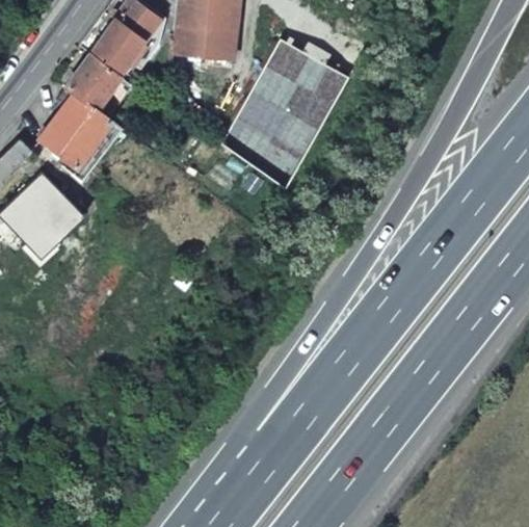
[(125,0),(87,54),(114,75),(120,78),(158,23),(125,0)]
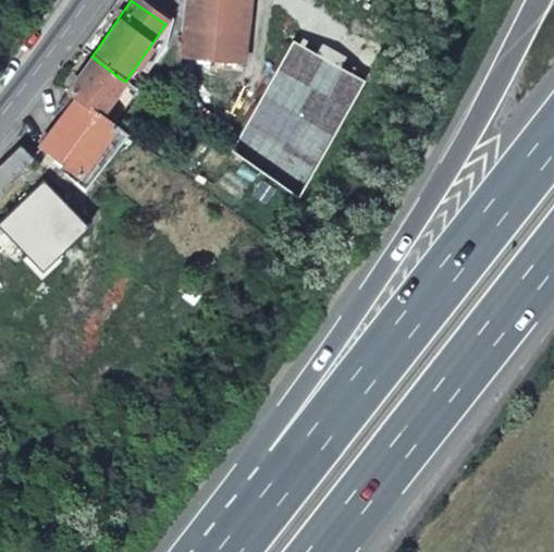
[(182,41),(182,45),(247,51),(248,39),(253,0),(186,0),(185,9),(183,32),(183,36),(182,41)]
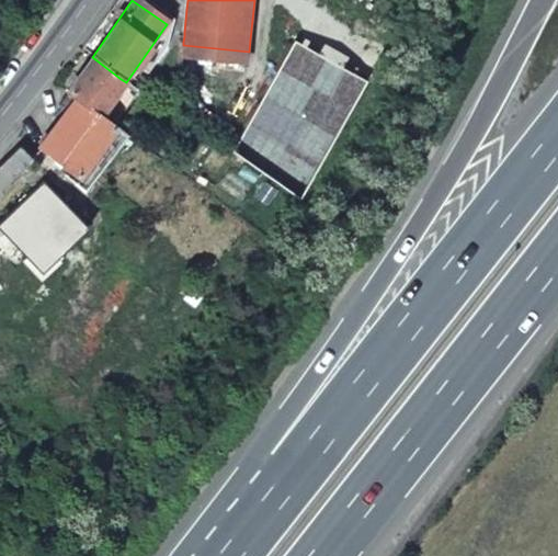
[(249,52),(183,45),(182,59),(181,64),(181,69),(247,76),(249,52)]
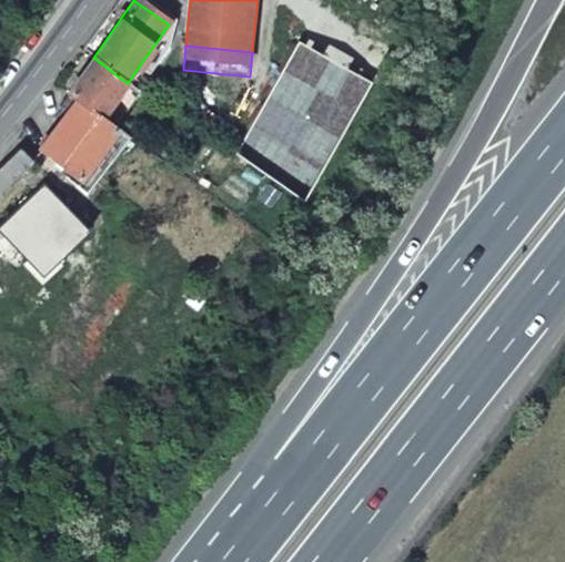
[(122,80),(93,58),(69,93),(78,99),(99,114),(103,118),(128,83),(122,80)]
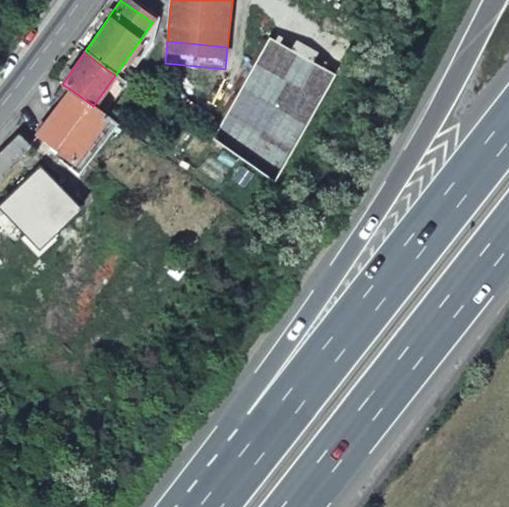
[(87,167),(119,124),(93,106),(89,103),(70,89),(41,132),(87,167)]
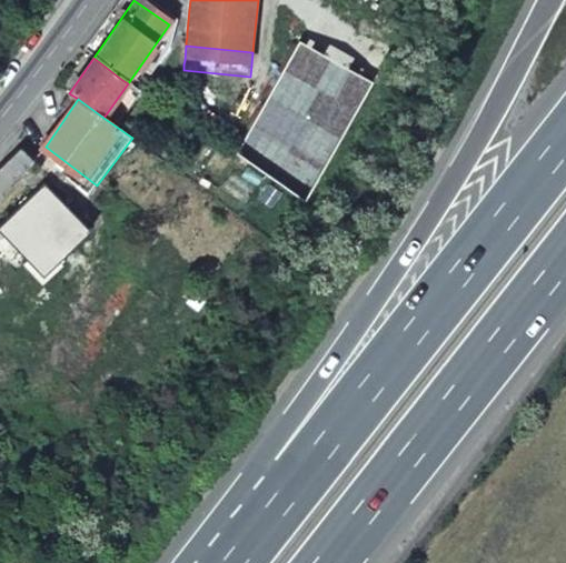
[(18,144),(0,159),(0,186),(31,159),(18,144)]
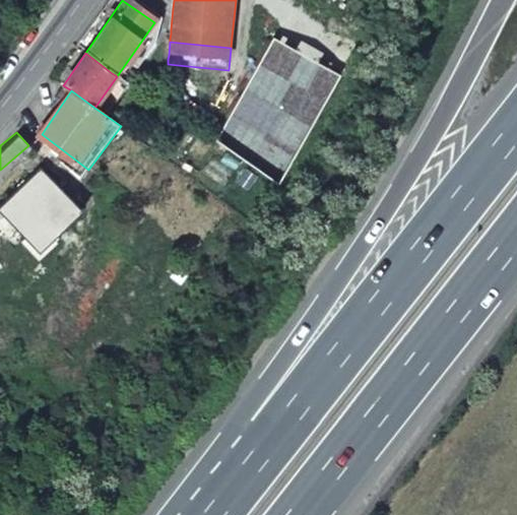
[(37,164),(0,197),(0,224),(6,219),(33,249),(78,208),(37,164)]
